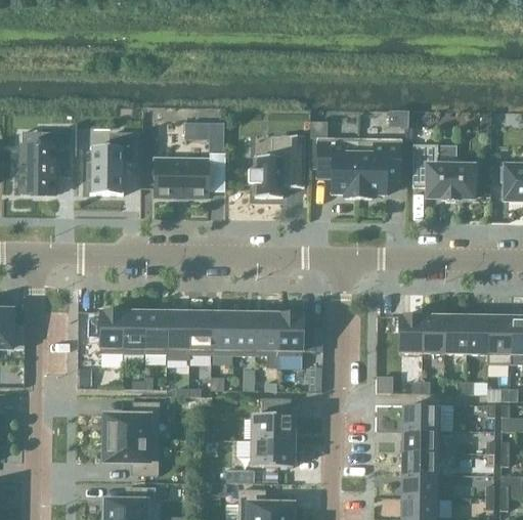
[(19,142),(19,191),(55,192),(55,175),(58,175),(58,170),(68,171),(70,171),(70,130),(42,130),(42,143),(19,142)]
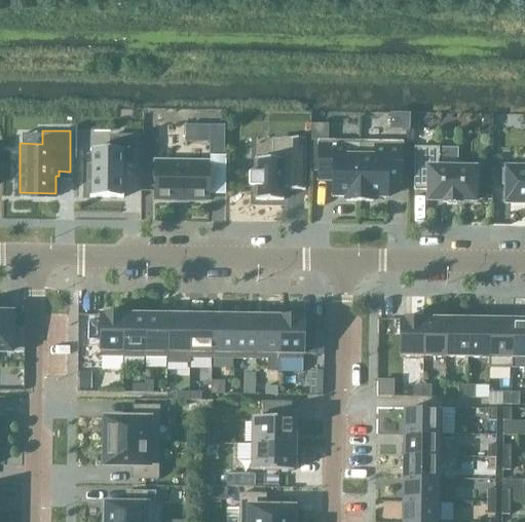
[(91,161),(87,161),(87,179),(91,179),(91,194),(121,194),(121,161),(137,161),(137,133),(110,133),(110,147),(92,146),(91,161)]
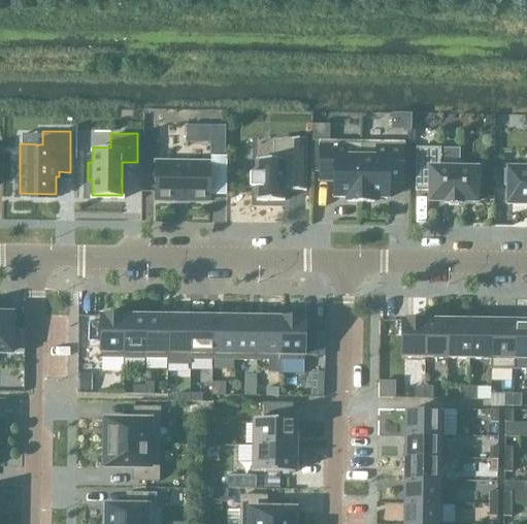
[(257,184),(257,197),(284,198),(285,187),(306,188),(306,136),(283,135),(283,156),(257,156),(257,169),(252,169),(252,184),(257,184)]
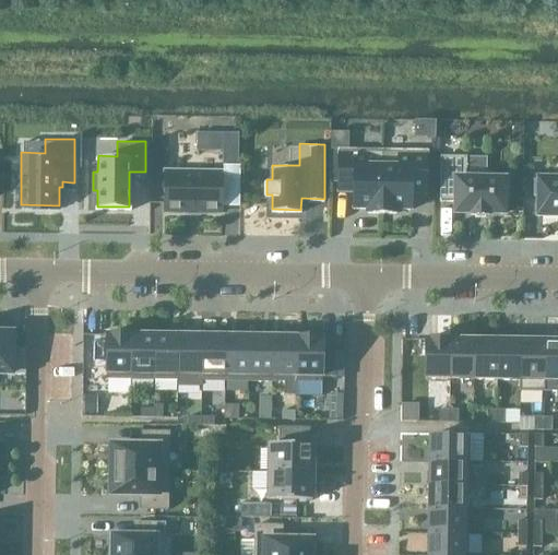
[(382,148),(339,146),(339,187),(353,188),(353,205),(367,207),(367,211),(381,211),(382,148)]
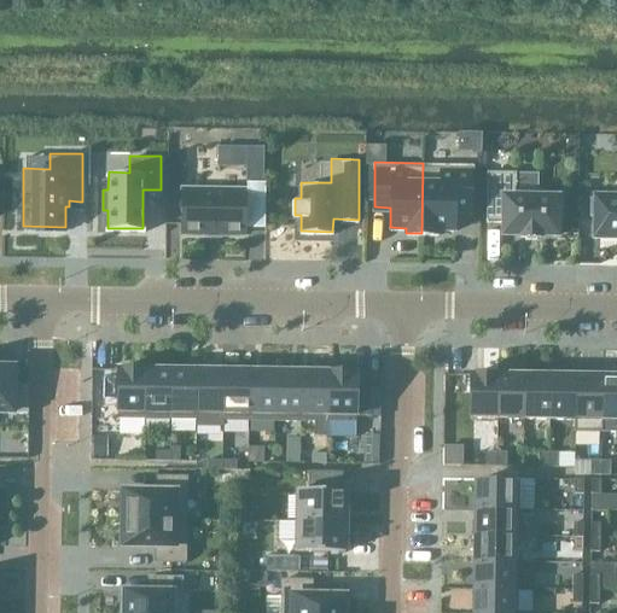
[(471,163),(423,163),(421,233),(438,233),(438,228),(454,228),(454,208),(471,208),(471,163)]
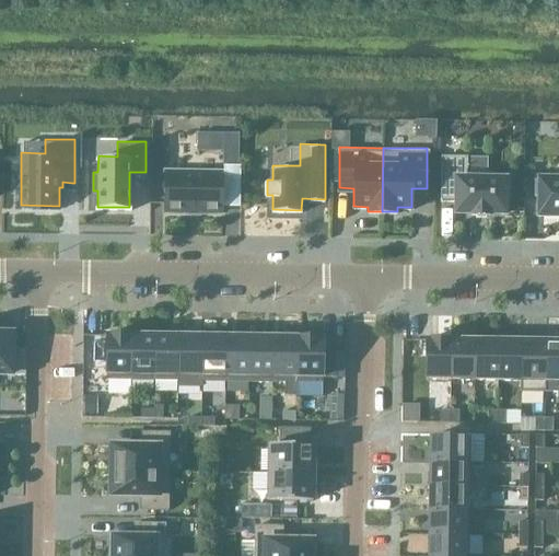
[(466,153),(440,153),(440,197),(455,197),(455,210),(470,210),(470,212),(489,212),(489,210),(504,211),(505,195),(510,195),(510,172),(487,171),(487,175),(466,175),(466,153)]
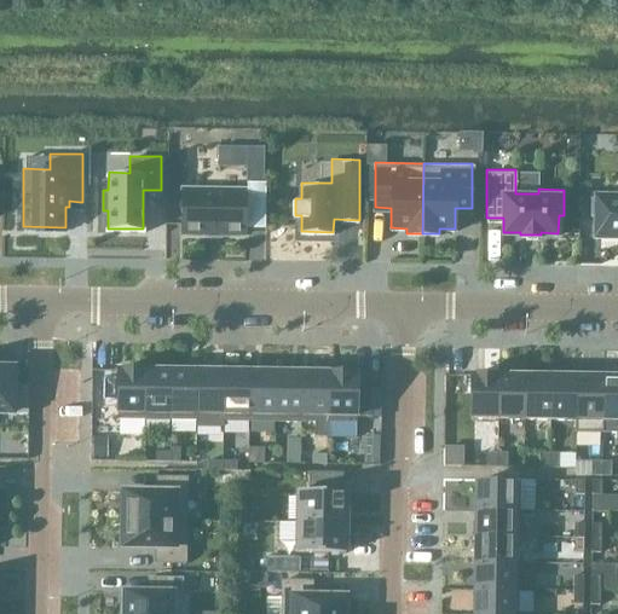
[(247,190),(182,189),(180,230),(247,231),(247,190)]
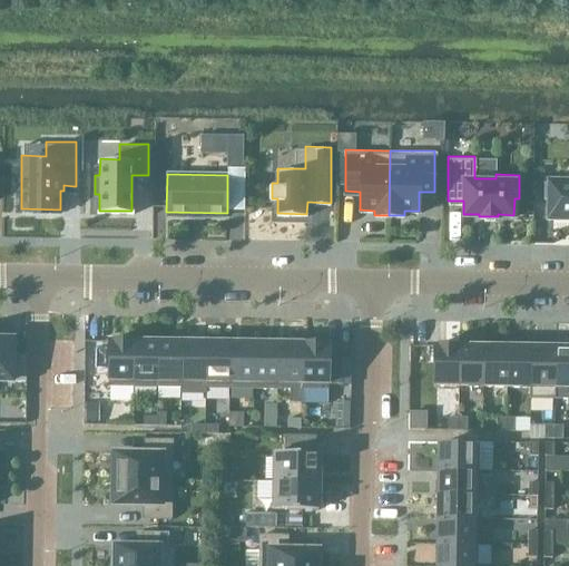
[(567,175),(545,175),(545,197),(549,197),(549,216),(568,216),(568,179),(567,179),(567,175)]
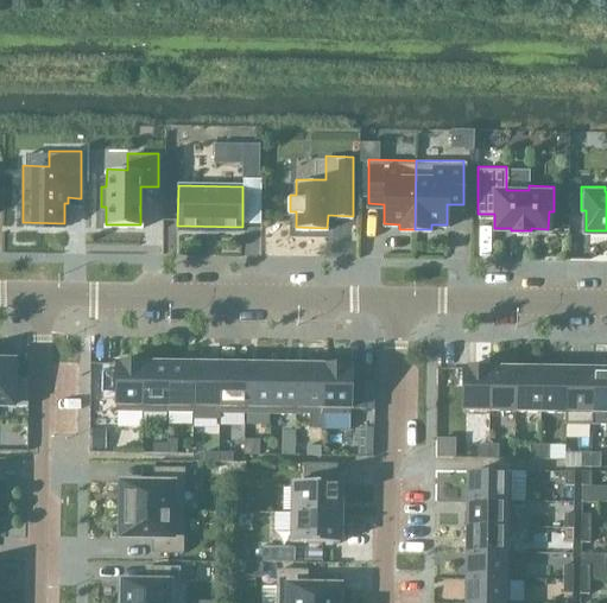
[(0,402),(27,404),(29,374),(13,374),(14,357),(0,357),(0,402)]
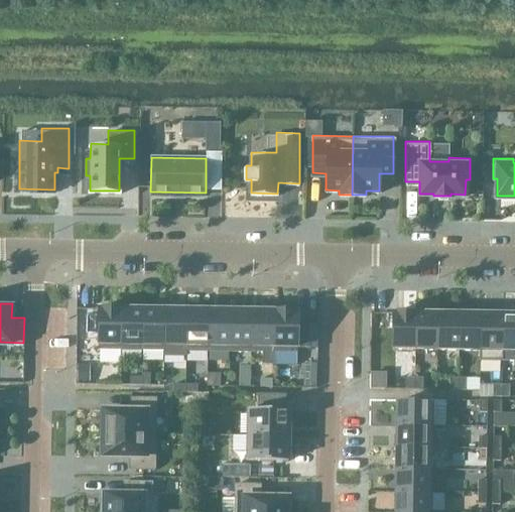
[(121,305),(99,305),(98,347),(120,347),(121,305)]
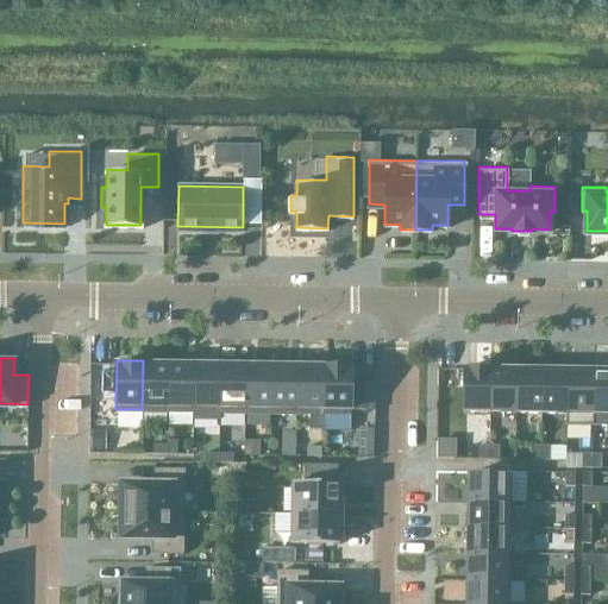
[(169,362),(143,360),(142,409),(168,410),(169,362)]
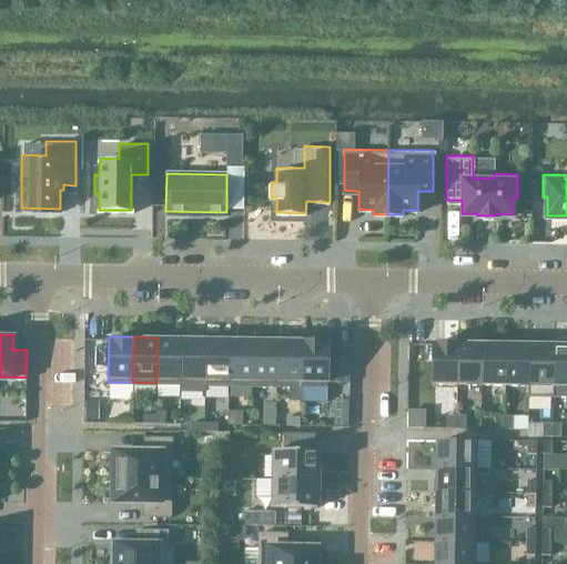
[(181,338),(158,338),(157,383),(180,383),(180,389),(181,389),(181,338)]
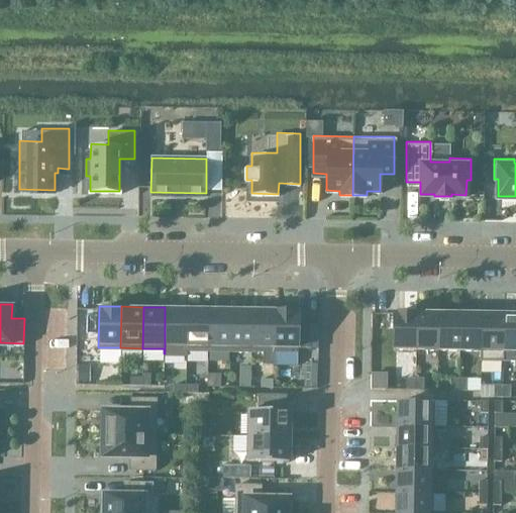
[(187,307),(165,307),(165,353),(186,353),(187,307)]
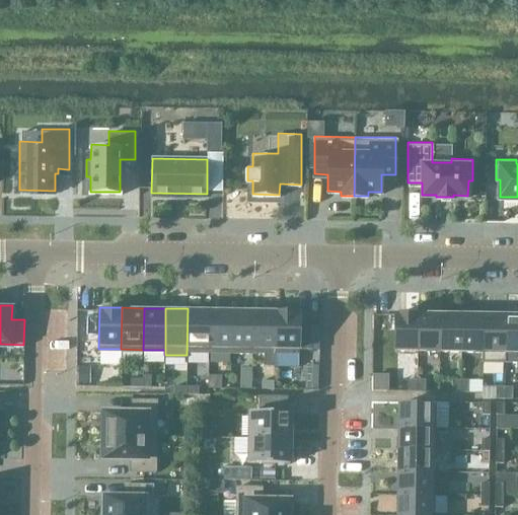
[(209,309),(188,308),(187,355),(188,355),(188,350),(209,351),(209,309)]
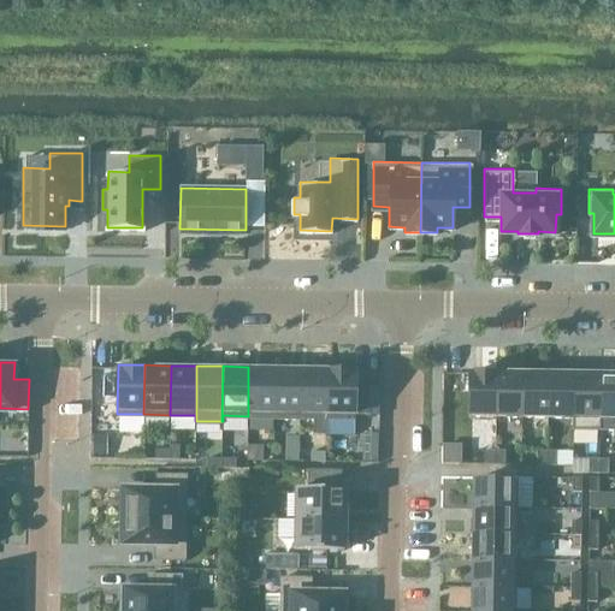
[(275,367),(248,367),(248,416),(273,416),(275,367)]
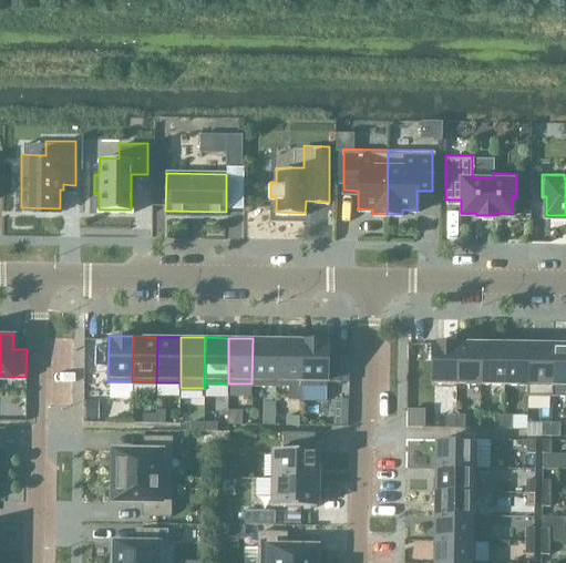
[(277,338),(253,338),(251,384),(276,384),(277,338)]
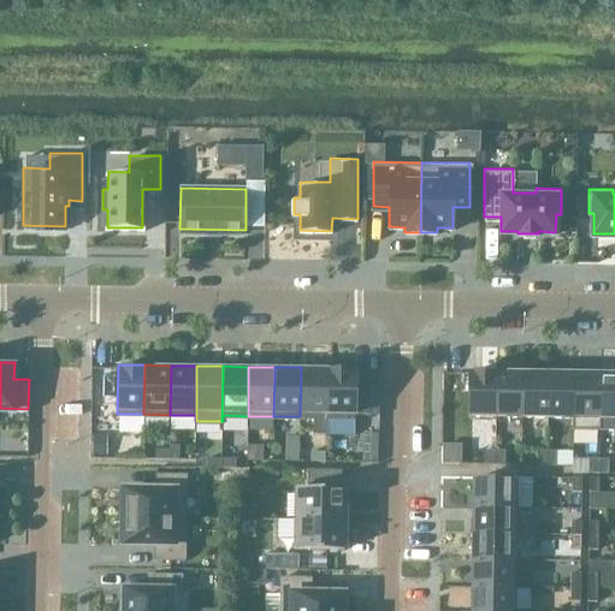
[(326,367),(301,367),(300,416),(313,417),(313,427),(325,427),(326,417),(326,367)]
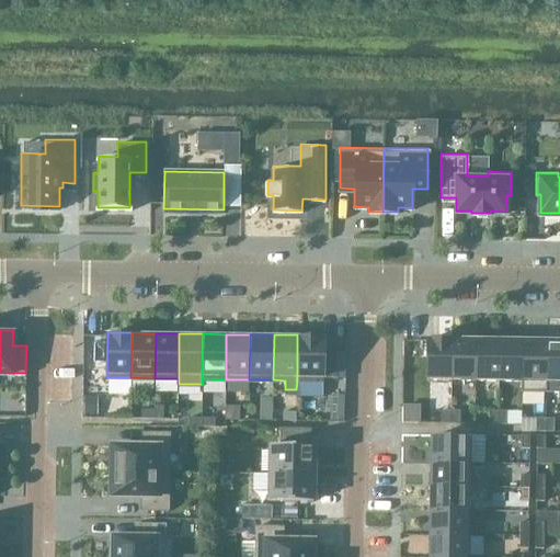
[(323,336),(297,334),(297,381),(323,381),(323,375),(336,375),(336,349),(323,349),(323,336)]
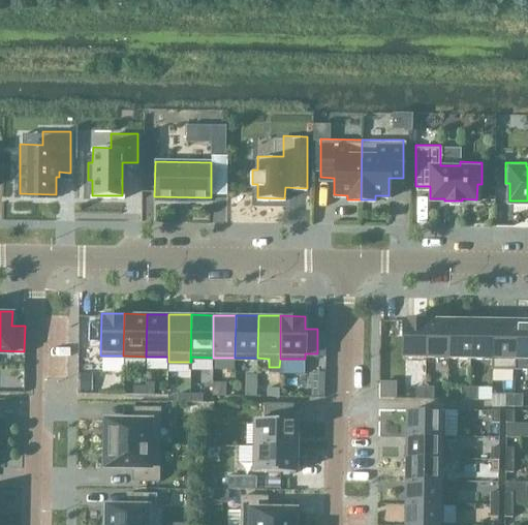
[(426,318),(402,317),(402,356),(425,356),(426,318)]
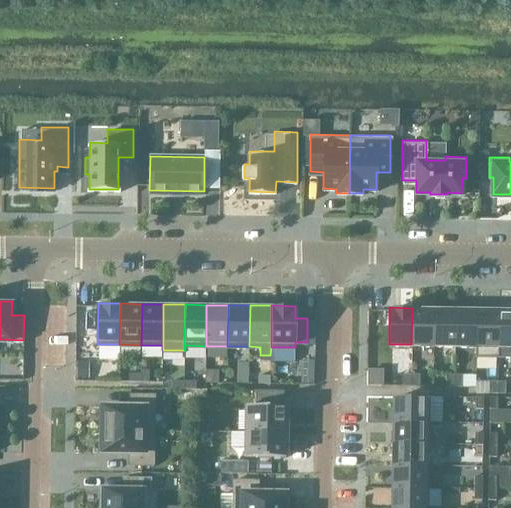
[(434,308),(412,308),(411,344),(433,344),(434,308)]
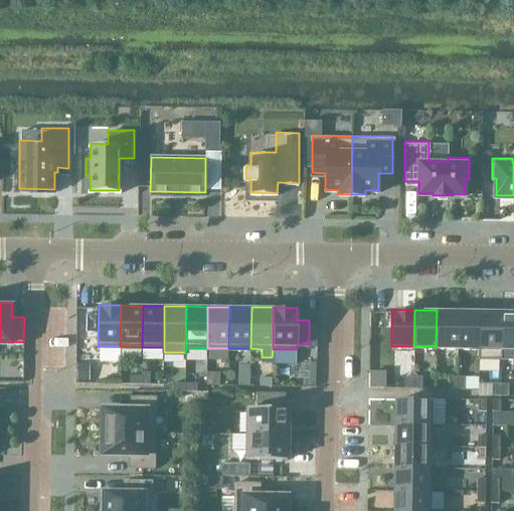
[(458,310),(437,310),(436,346),(458,347),(458,310)]
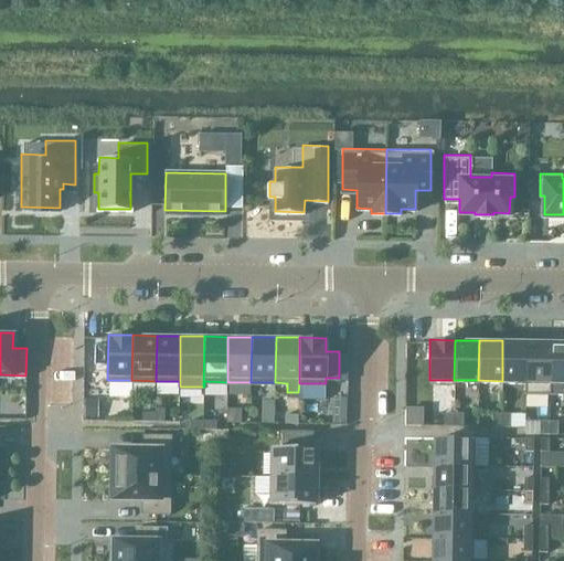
[(527,340),(502,340),(502,381),(524,381),(524,392),(525,392),(527,340)]
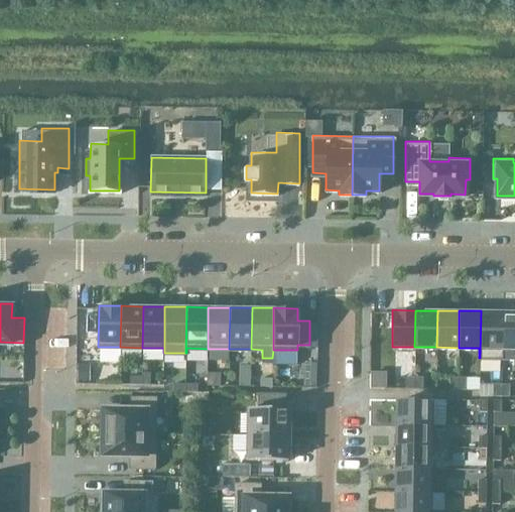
[(502,311),(481,310),(480,358),(502,358),(502,311)]
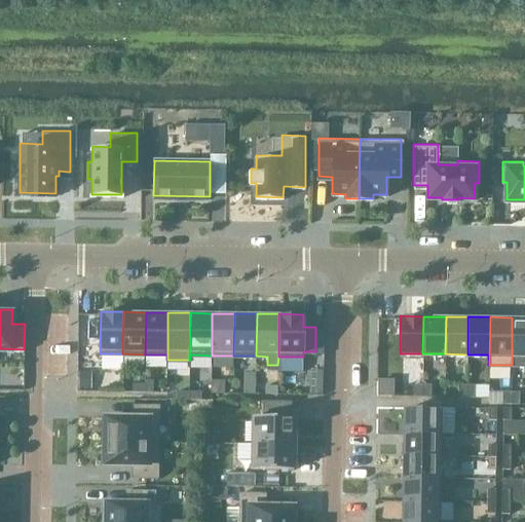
[(524,317),(512,318),(512,365),(513,365),(513,355),(524,355),(524,317)]
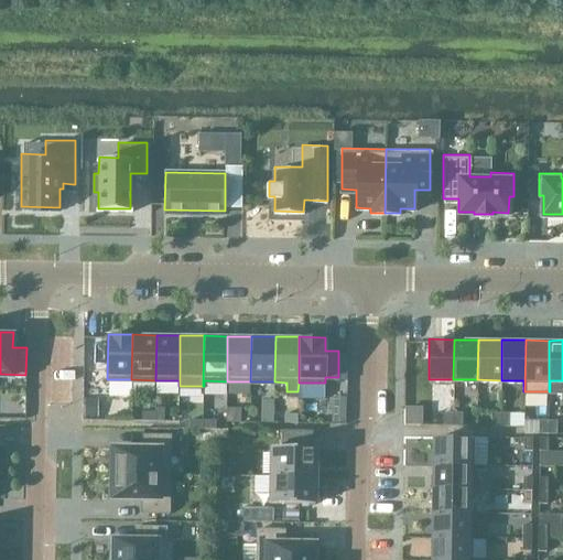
[(155,405),(155,409),(155,418),(163,418),(164,405),(155,405)]
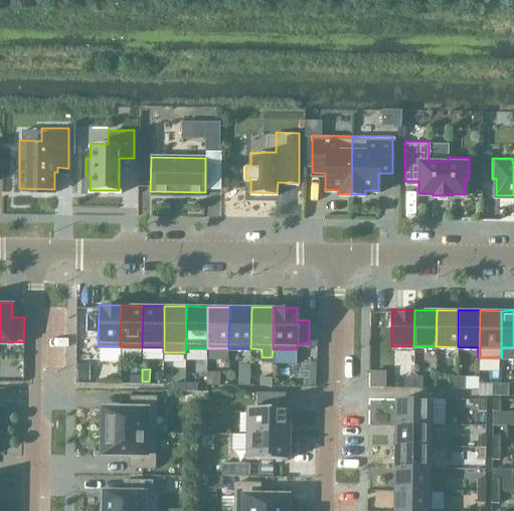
[(142,373),(130,373),(130,381),(142,381),(142,373)]
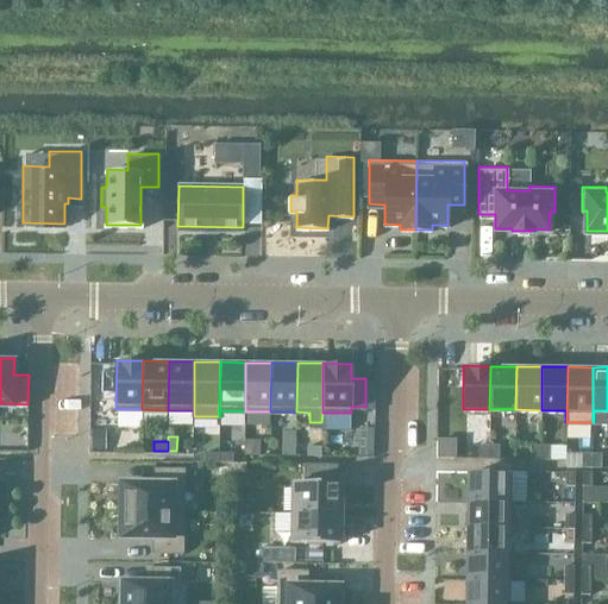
[(489,441),(480,441),(480,455),(489,455),(489,441)]
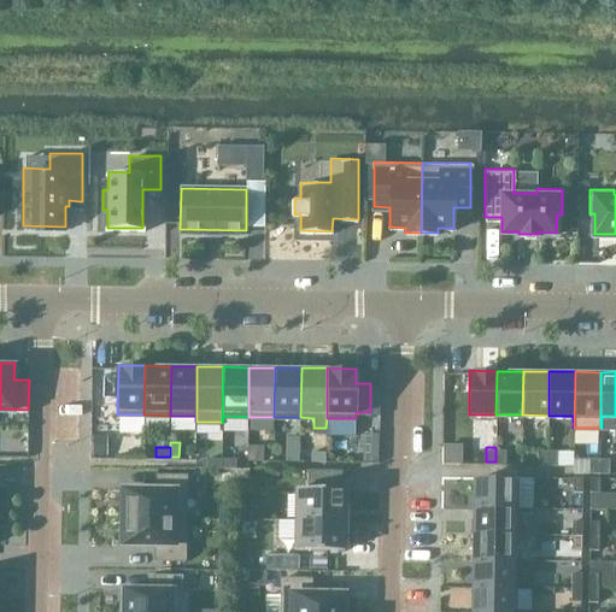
[(505,447),(496,447),(496,462),(505,463),(505,447)]
